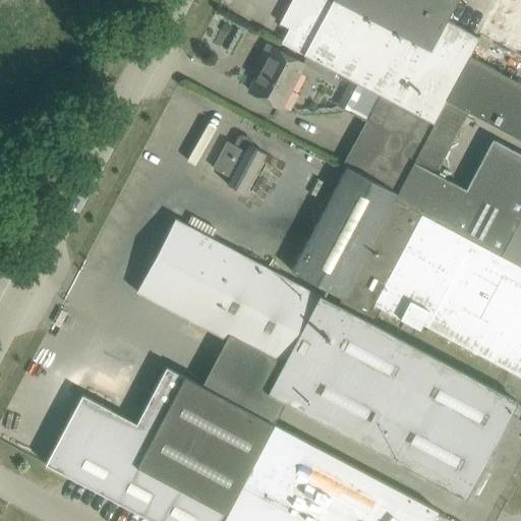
[(337,72),(379,95),(432,123),(446,99),(469,54),(478,37),(446,19),(429,51),(335,0),(293,0),(281,23),(289,27),(281,43),(326,66),(337,72)]
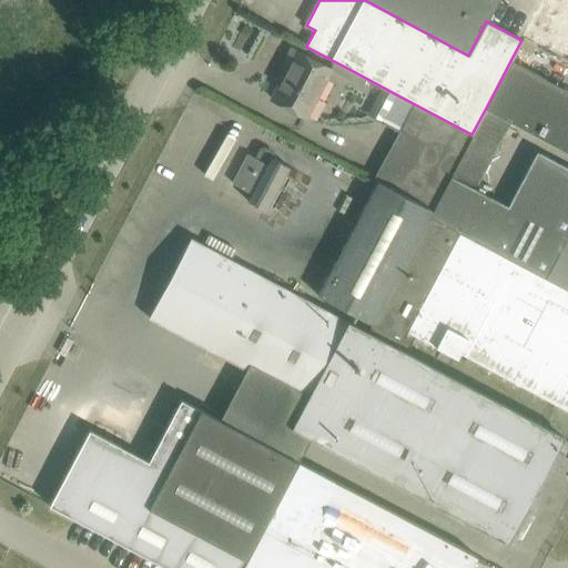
[(365,0),(468,56),(486,21),(496,0),(365,0)]
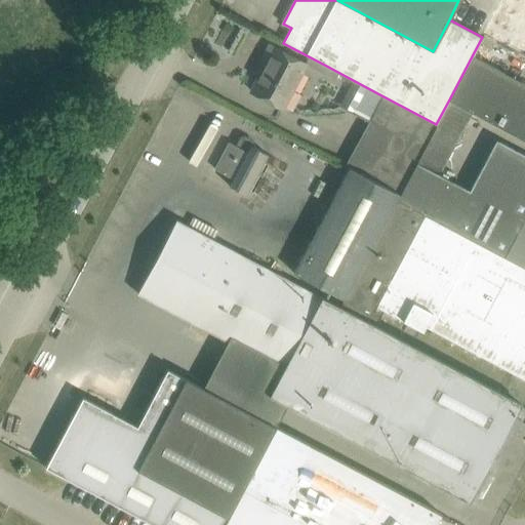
[(524,0),(501,0),(483,34),(520,53),(524,44),(524,0)]
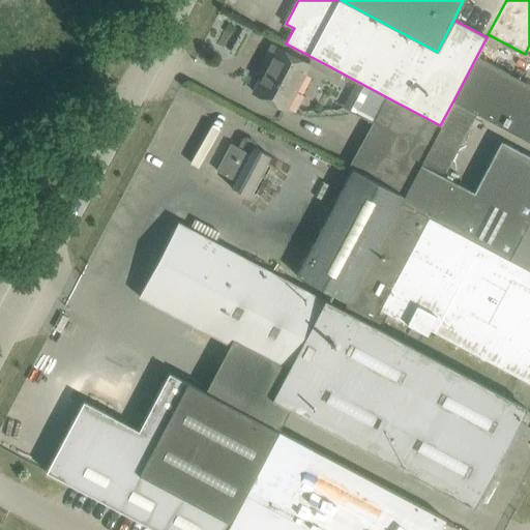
[(307,64),(271,46),(263,61),(268,64),(254,92),(285,109),(294,90),(307,64)]
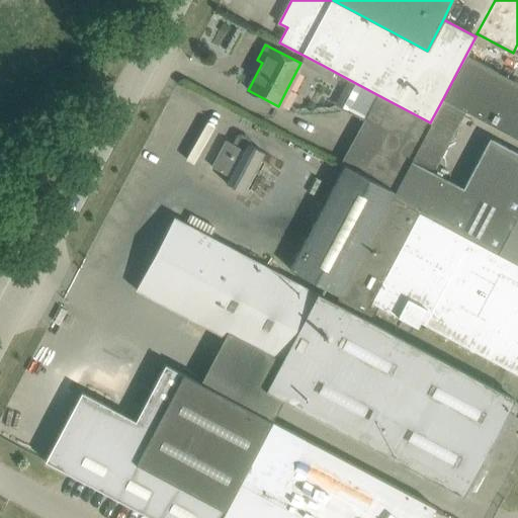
[(517,138),(517,81),(466,54),(443,98),(464,109),(517,138)]
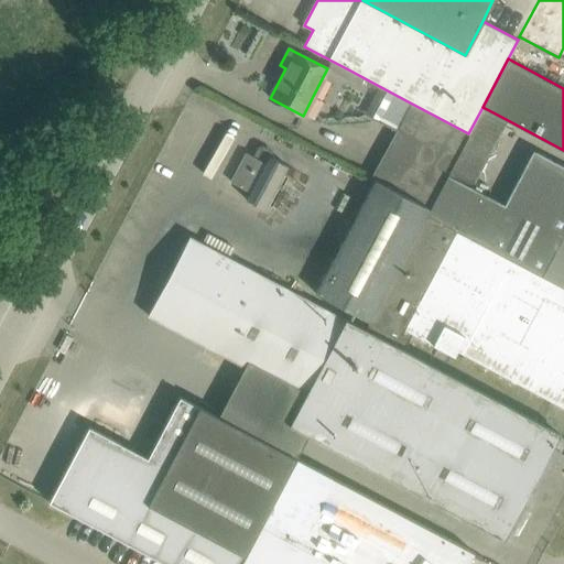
[(353,72),(349,80),(360,86),(365,78),(353,72)]
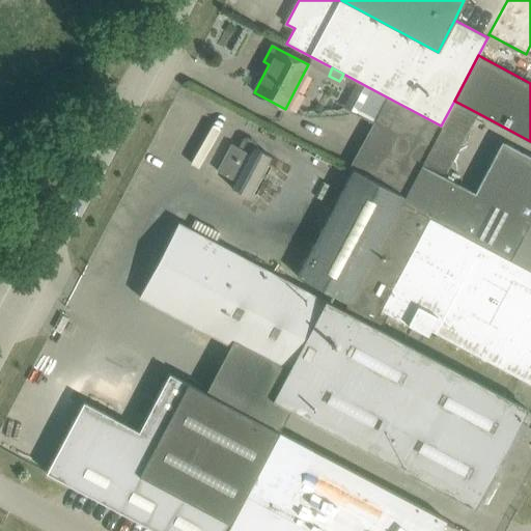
[(420,164),(441,126),(386,96),(348,168),(352,169),(402,197),(420,164)]
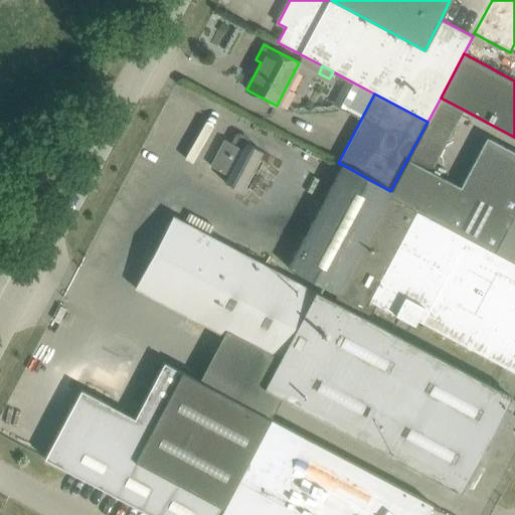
[(428,170),(407,159),(390,191),(387,196),(493,251),(514,264),(514,152),(486,137),(460,187),(428,170)]
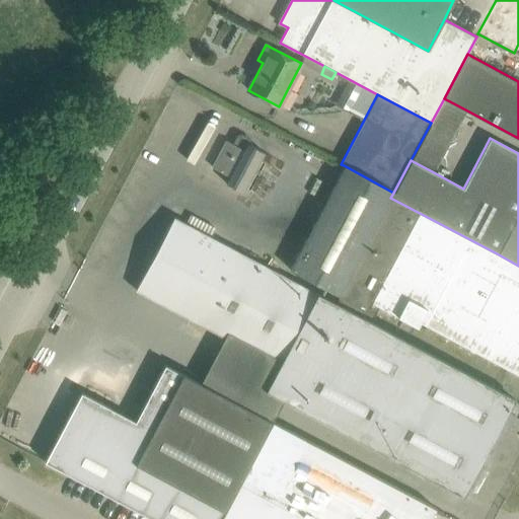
[(226,183),(242,192),(264,152),(242,141),(238,147),(227,141),(213,167),(230,177),(226,183)]
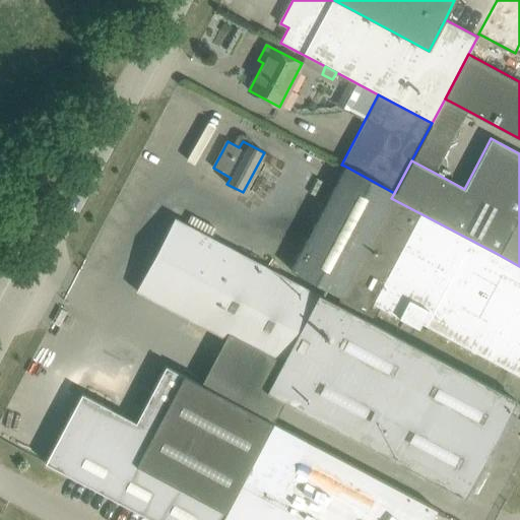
[(339,297),(391,198),(394,193),(344,166),(289,269),(339,297)]
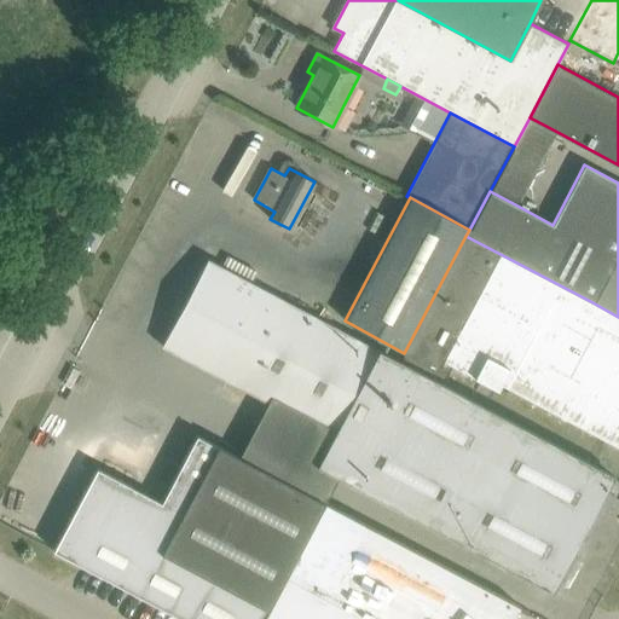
[(618,317),(593,302),(466,236),(404,353),(439,371),(444,360),(497,389),(499,385),(618,447),(618,317)]
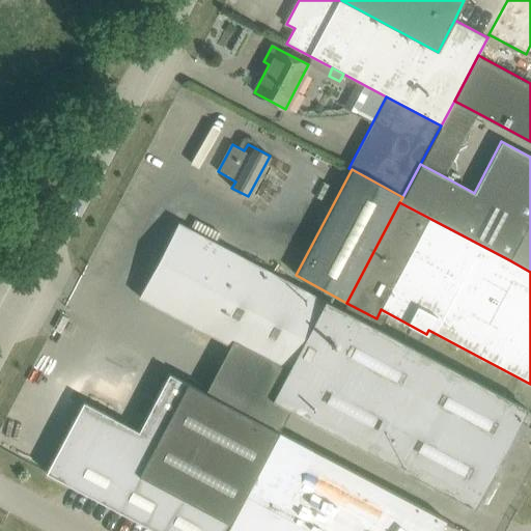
[(526,409),(178,223),(139,297),(285,374),(273,398),(474,505),(526,409)]
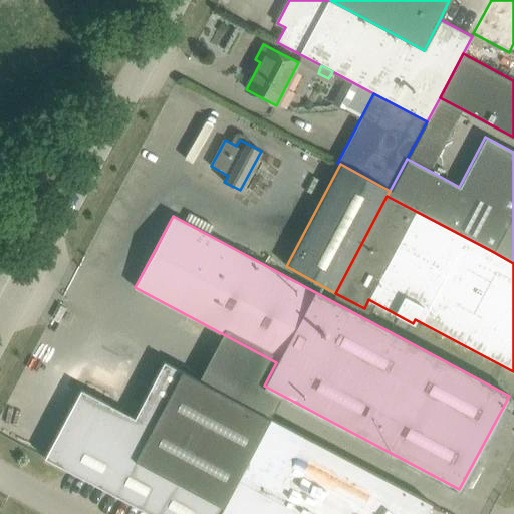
[(44,457),(152,513),(218,513),(271,418),(182,370),(164,361),(135,417),(80,389),(44,457)]
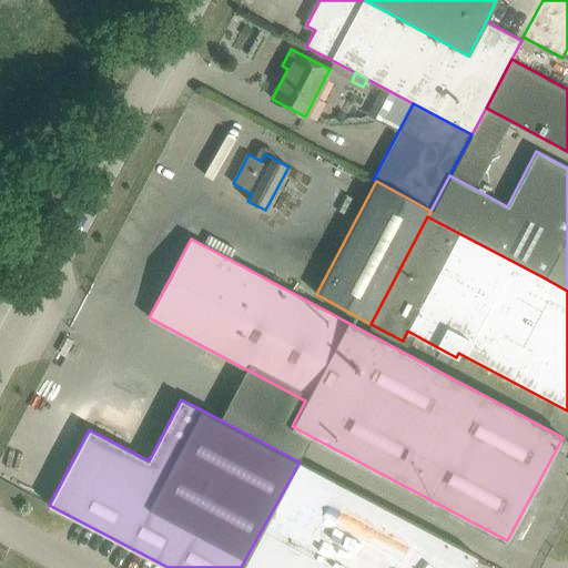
[(469,567),(477,556),(300,462),(241,567),(469,567)]
